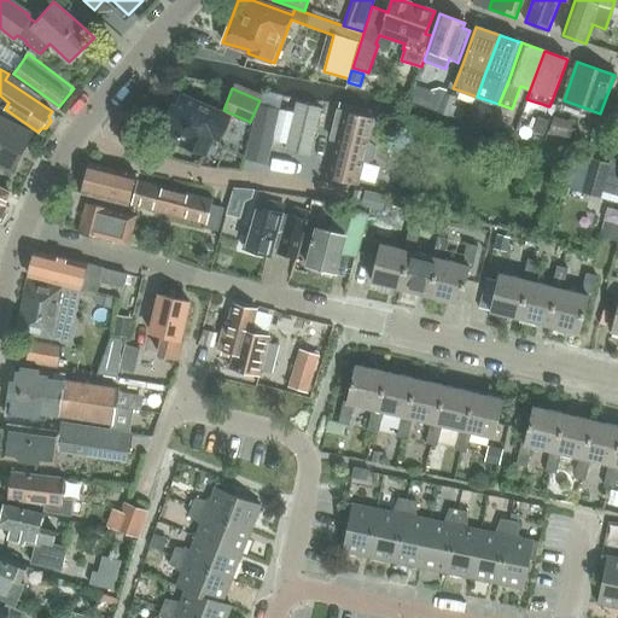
[(431,92),(426,106),(441,111),(447,94),(448,92),(441,89),(431,92)]
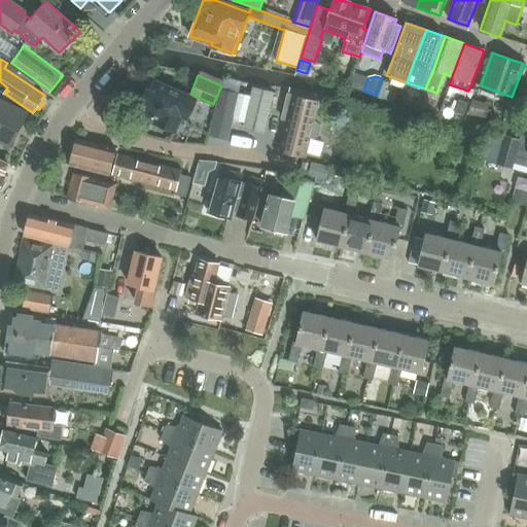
[(174,133),(178,123),(191,95),(156,79),(145,107),(140,118),(174,133)]
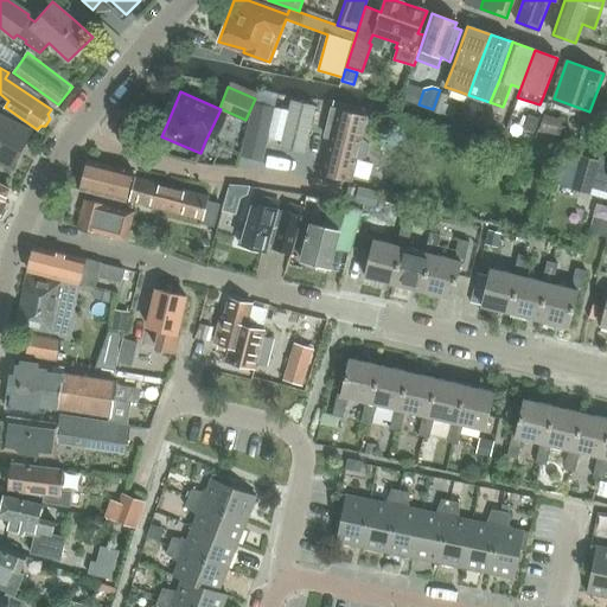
[(439,93),(433,109),(441,113),(447,96),(439,93)]
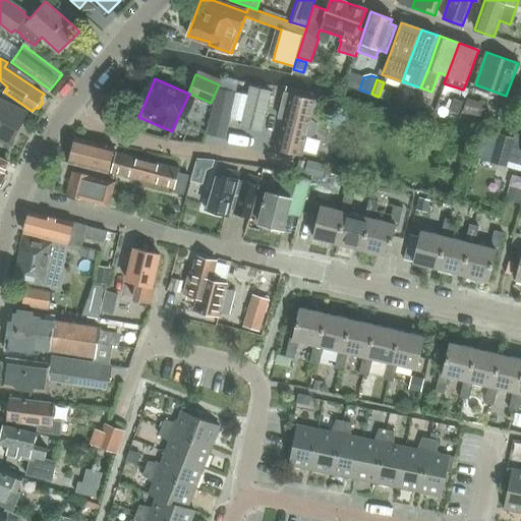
[(242,125),(261,130),(263,130),(272,91),(251,85),(242,125)]
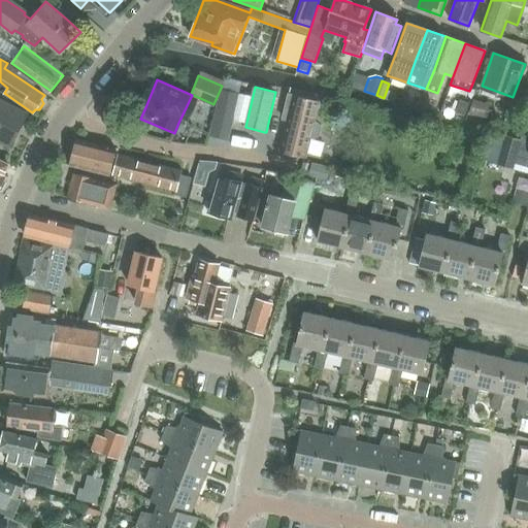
[(228,139),(236,108),(240,93),(223,89),(211,134),(228,139)]
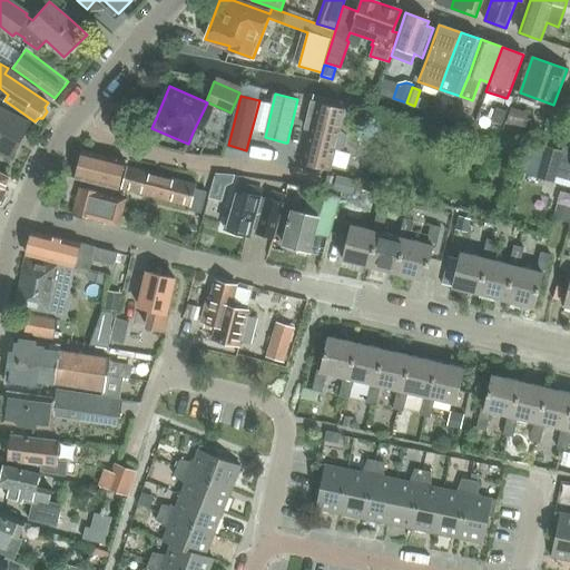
[(552,106),(547,123),(562,128),(569,102),(569,100),(561,98),(558,108),(552,106)]
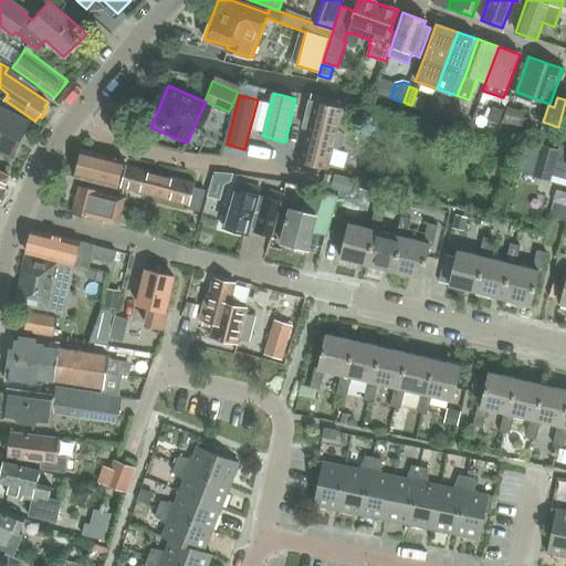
[(307,127),(300,160),(326,166),(331,147),(336,148),(342,146),(344,136),(341,132),(335,130),(341,108),(308,100),(302,126),(307,127)]
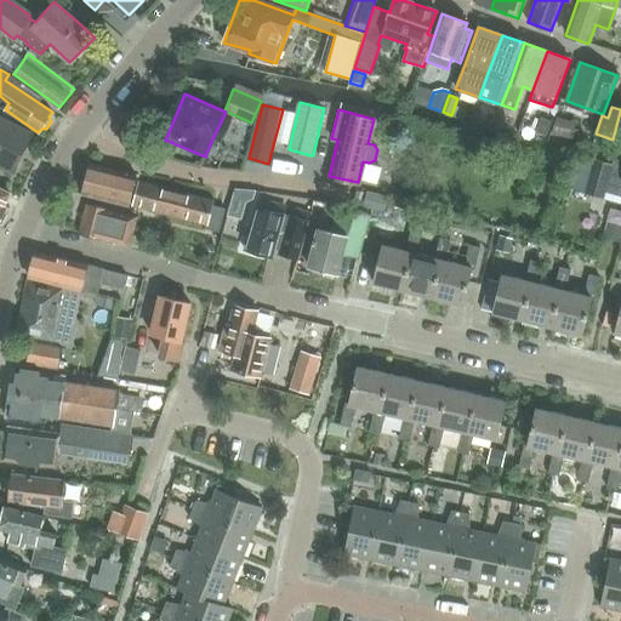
[(0,163),(13,170),(32,135),(0,117),(0,163)]
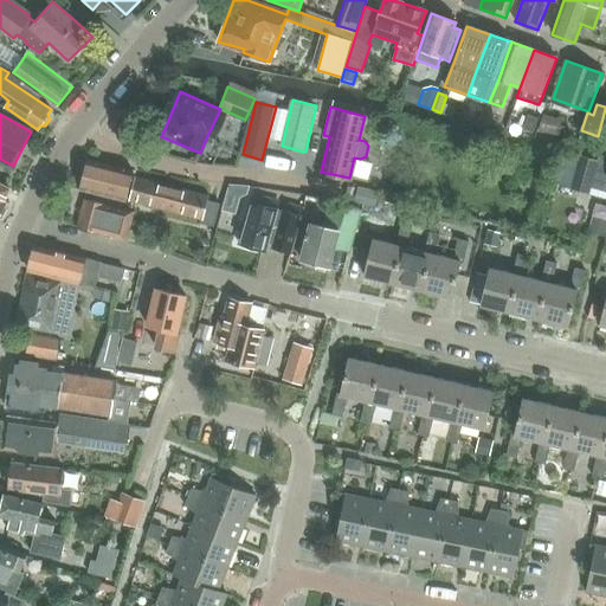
[(527,114),(522,128),(532,131),(536,117),(527,114)]
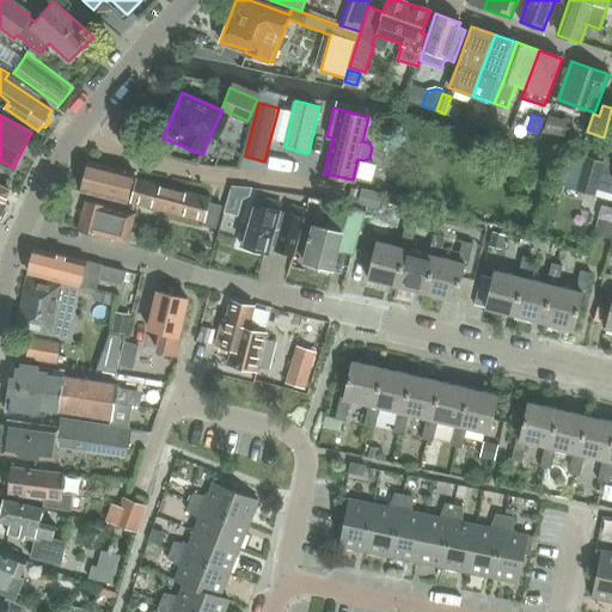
[(567,122),(546,115),(540,129),(562,135),(567,122)]
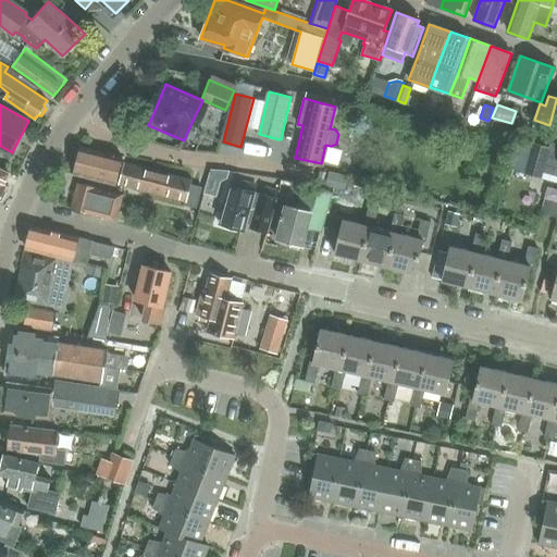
[(556,144),(552,141),(549,148),(534,144),(525,174),(541,178),(542,173),(556,176),(556,144)]
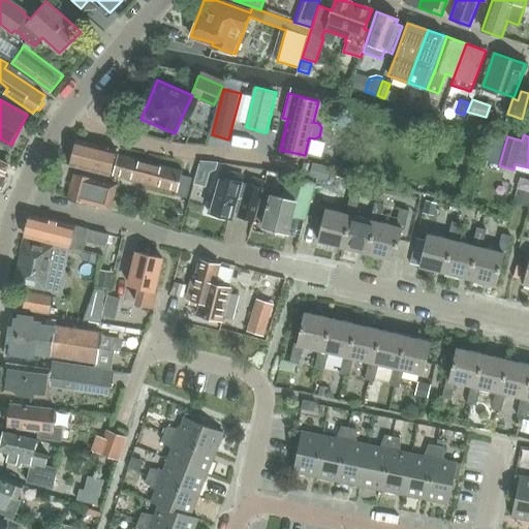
[(110,176),(116,153),(75,144),(70,166),(110,176)]
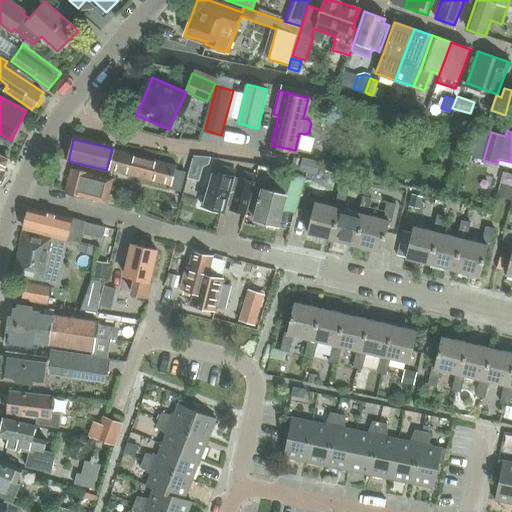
[(181,192),(185,172),(174,169),(175,166),(116,150),(111,171),(170,185),(169,189),(181,192)]
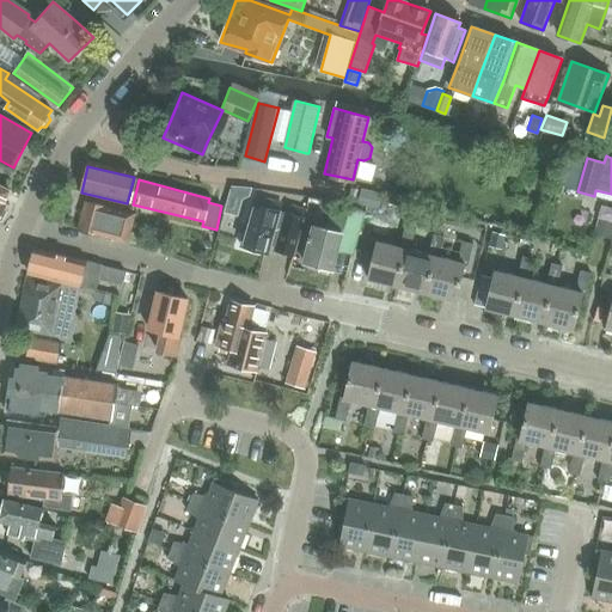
[(360,189),(357,203),(378,208),(381,194),(360,189)]
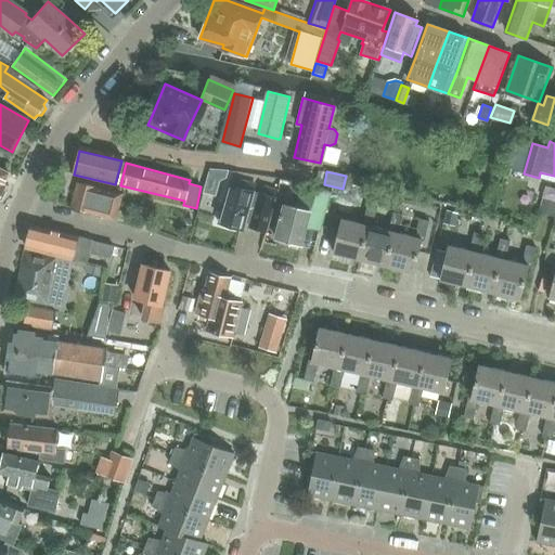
[(319,229),(326,201),(328,193),(280,179),(279,185),(300,191),(296,207),(285,204),(275,239),(301,245),(307,226),(319,229)]
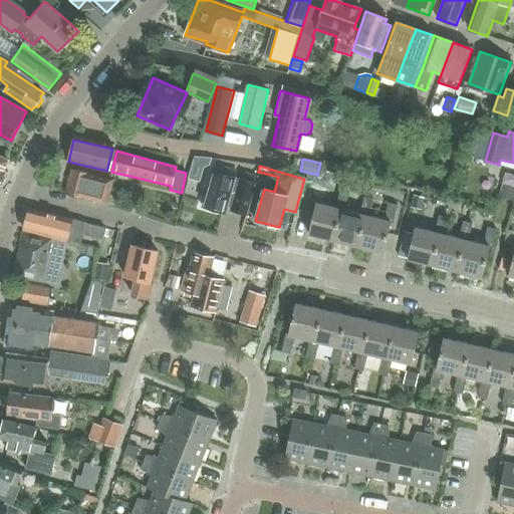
[(107,204),(113,180),(71,170),(65,194),(107,204)]
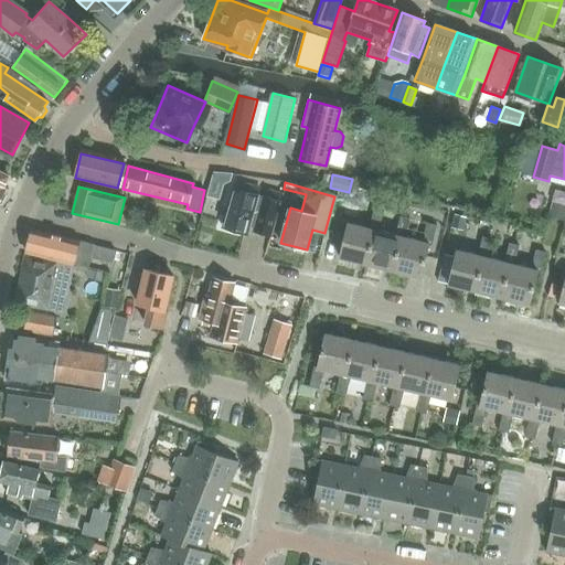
[(233,189),(222,227),(248,234),(251,226),(255,227),(264,196),(233,189)]
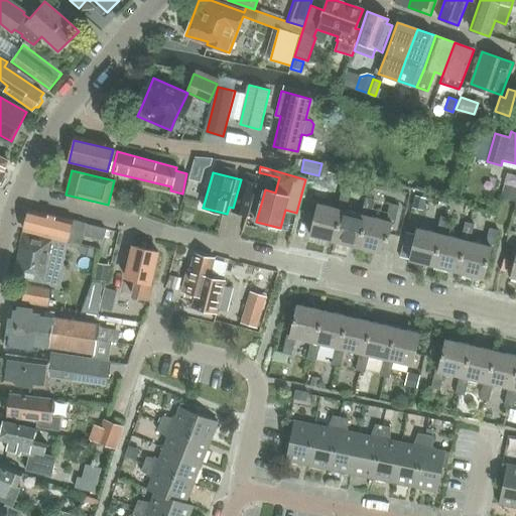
[(233,208),(232,211),(248,215),(248,214),(256,184),(241,179),(233,208)]
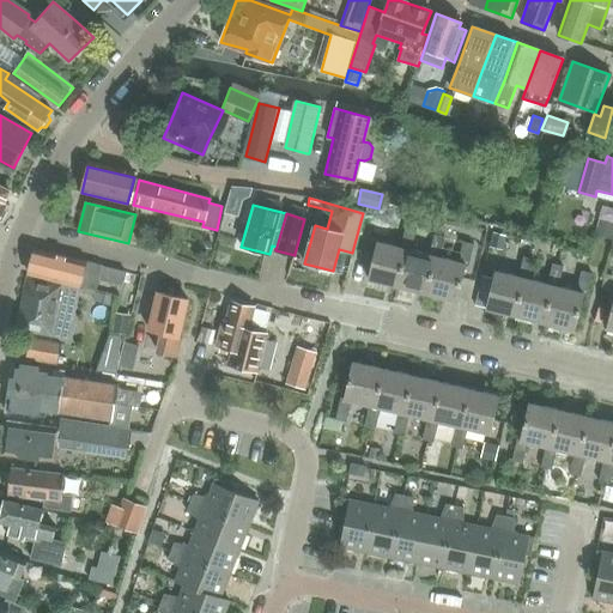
[(612,224),(599,220),(595,234),(611,240),(612,232),(612,224)]
